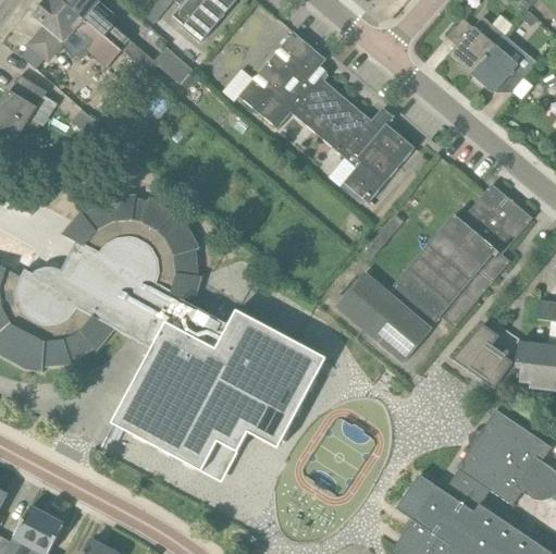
[(121,49),(63,0),(50,0),(45,0),(35,13),(42,20),(63,37),(62,39),(71,54),(76,51),(78,57),(88,50),(106,66),(121,49)]
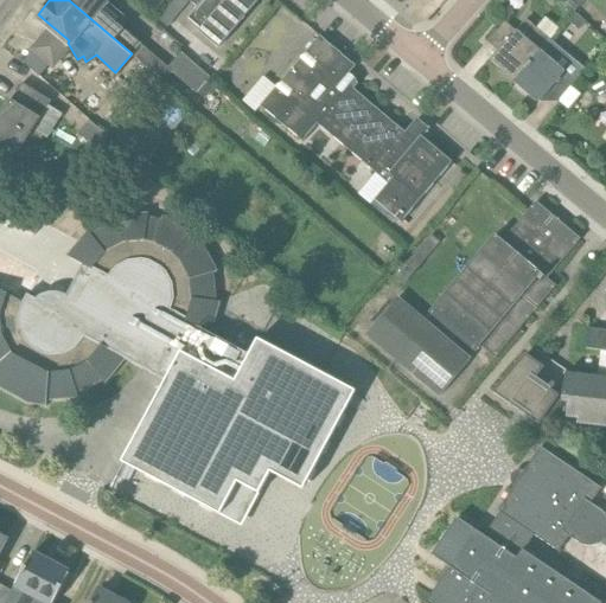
[(69,0),(132,53),(142,42),(123,25),(122,26),(102,8),(108,1),(107,0),(69,0)]
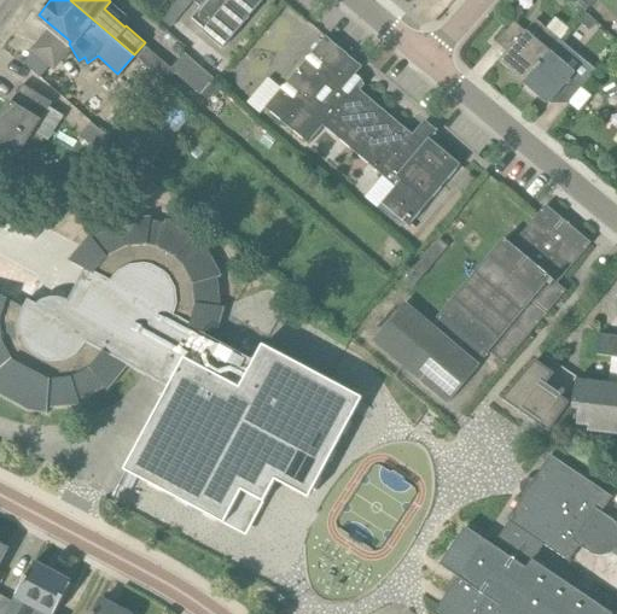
[(195,0),(201,5),(191,16),(222,44),(260,0),(195,0)]
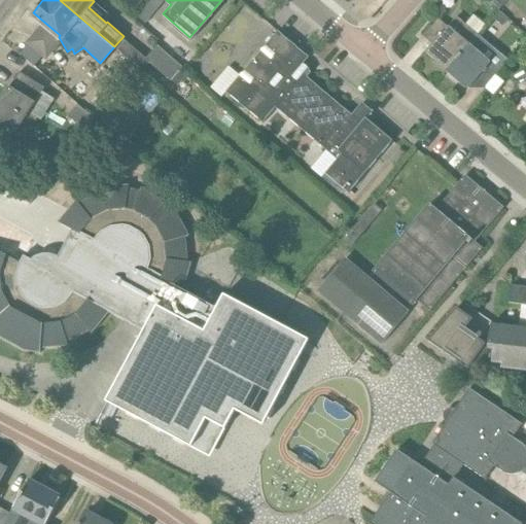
[(134,13),(143,22),(152,11),(142,3),(134,13)]
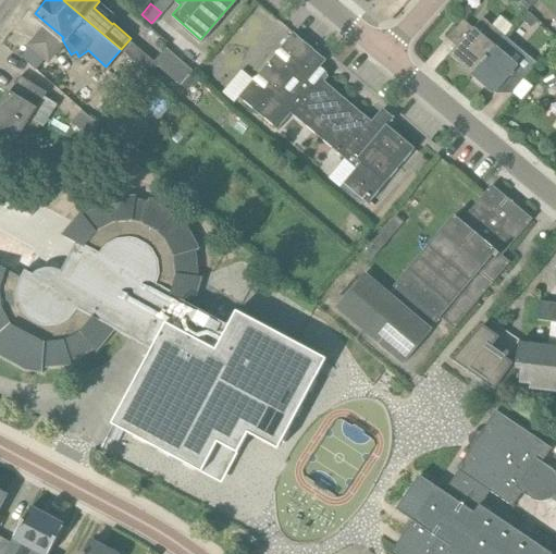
[(504,34),(481,15),(472,26),(461,16),(446,36),(456,45),(448,53),(472,72),(495,44),(504,34)]
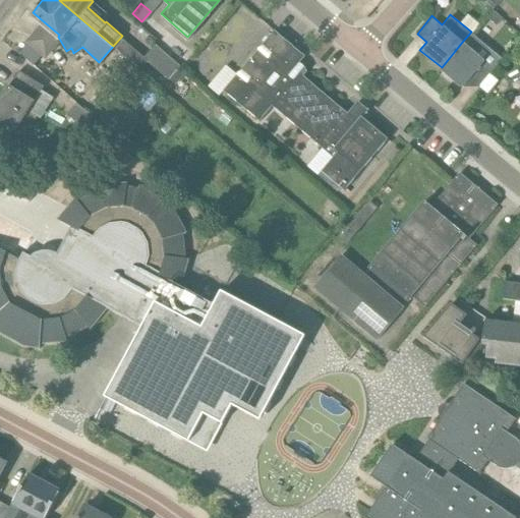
[(347,112),(293,66),(303,54),(274,27),(223,89),(258,119),(272,104),(332,156),(321,169),(343,188),(387,136),(360,114),(357,117),(349,110),(347,112)]
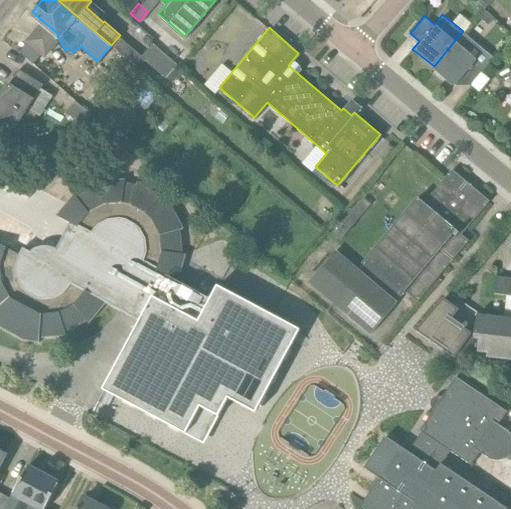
[(469,84),(483,66),(475,59),(475,58),(455,40),(434,66),(454,83),(460,76),(469,84)]
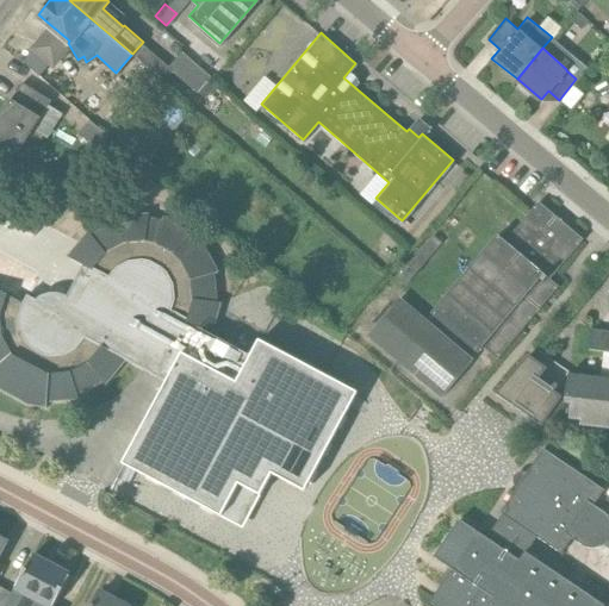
[(180,50),(168,66),(169,67),(205,97),(216,83),(212,80),(180,50)]
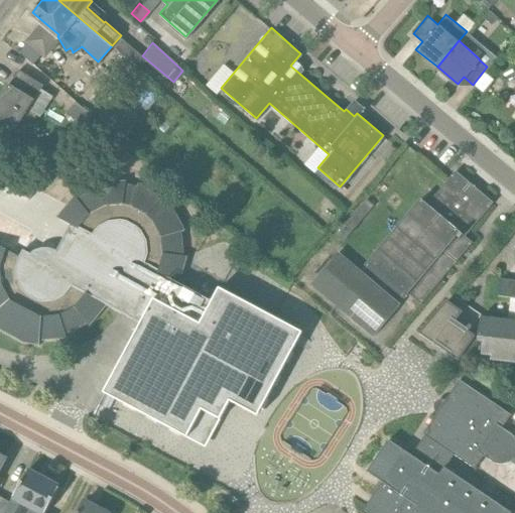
[(144,112),(160,92),(131,68),(114,87),(144,112)]
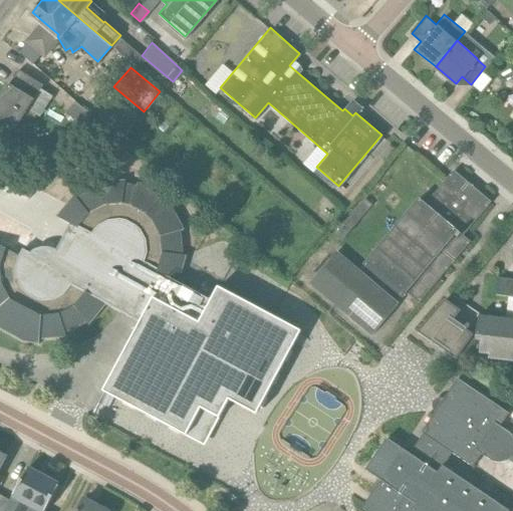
[(42,83),(18,68),(9,82),(8,82),(0,94),(0,119),(20,132),(30,114),(25,111),(42,83)]
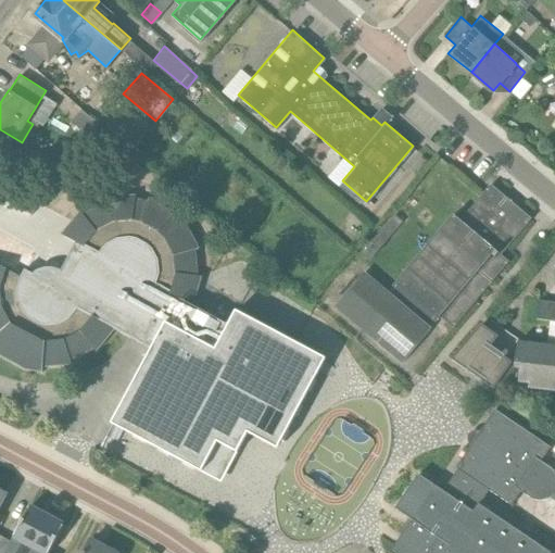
[(90,136),(100,124),(80,108),(71,120),(90,136)]
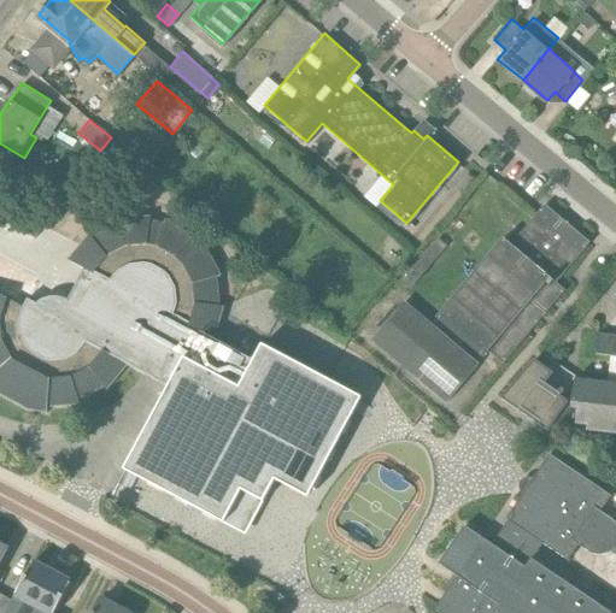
[(147,165),(160,148),(148,139),(135,155),(147,165)]
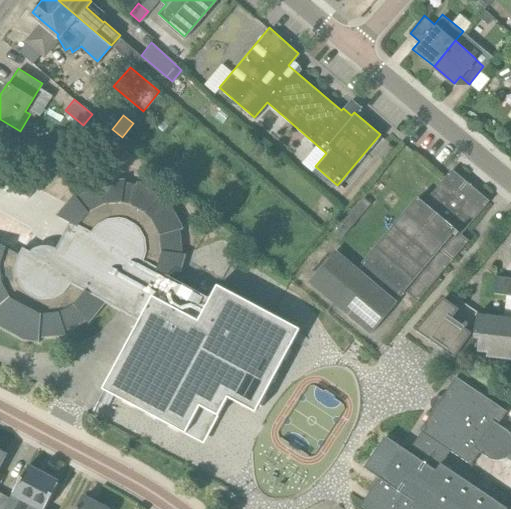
[(384,161),(394,148),(387,142),(376,154),(384,161)]
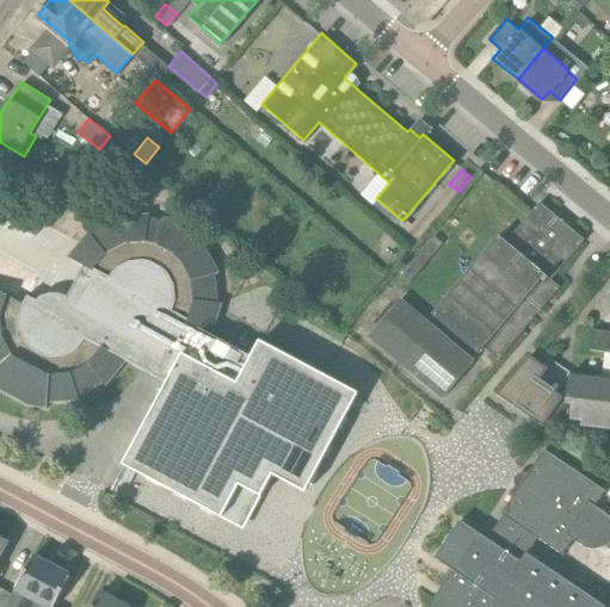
[(549,278),(583,237),(538,200),(505,241),(497,234),(431,313),(478,351),(482,345),(497,357),(558,285),(549,278)]
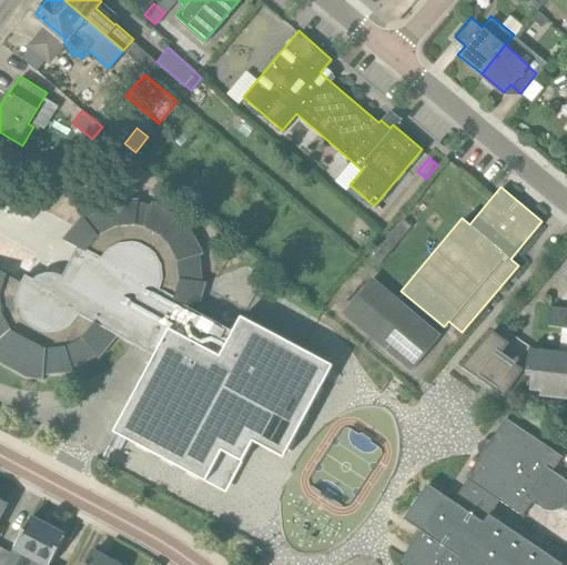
[(32,218),(39,205),(18,194),(11,207),(32,218)]
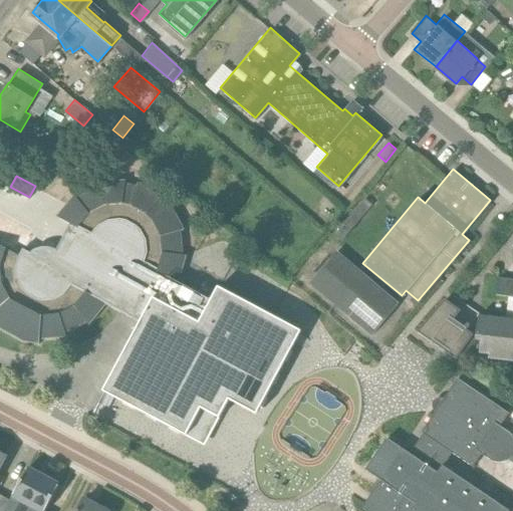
[(0,325),(38,342),(39,337),(65,333),(91,318),(116,341),(215,399),(264,309),(227,290),(220,302),(177,280),(186,253),(182,253),(179,231),(182,228),(170,204),(168,207),(159,198),(160,194),(137,181),(136,185),(124,184),(124,179),(96,183),(97,186),(76,197),(74,194),(56,216),(81,228),(76,243),(66,247),(59,243),(57,247),(46,246),(38,246),(30,251),(22,247),(19,254),(0,244),(0,325)]
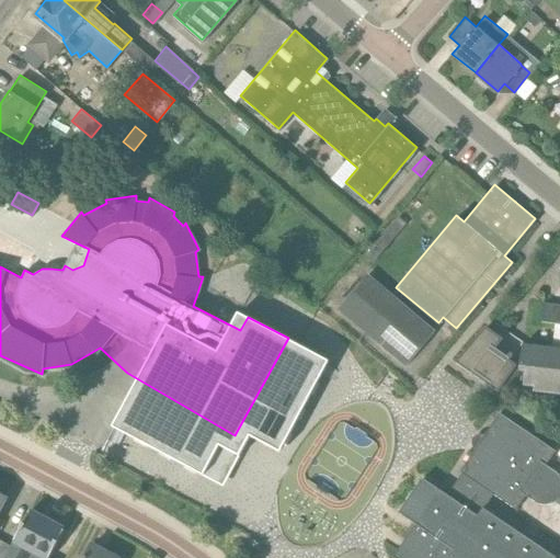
[(378,268),(411,228),(396,216),(363,254),(378,268)]
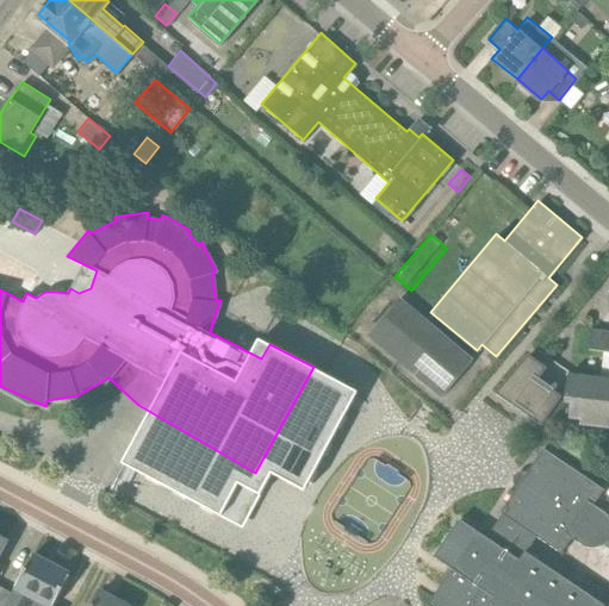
[(440,394),(471,358),(398,297),(367,333),(440,394)]
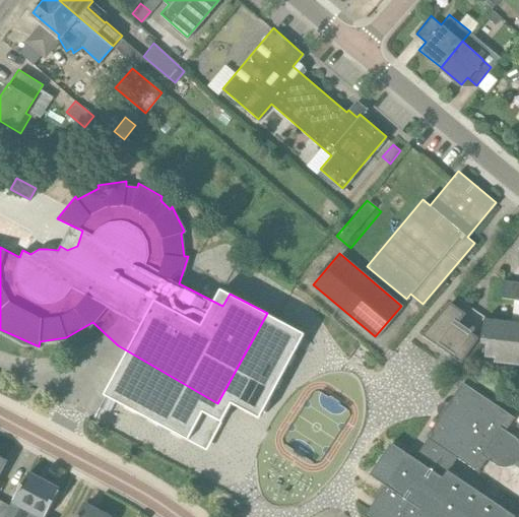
[(518,280),(504,279),(502,297),(518,299),(518,320),(483,317),(480,344),(479,356),(484,356),(495,357),(494,362),(518,365),(518,280)]
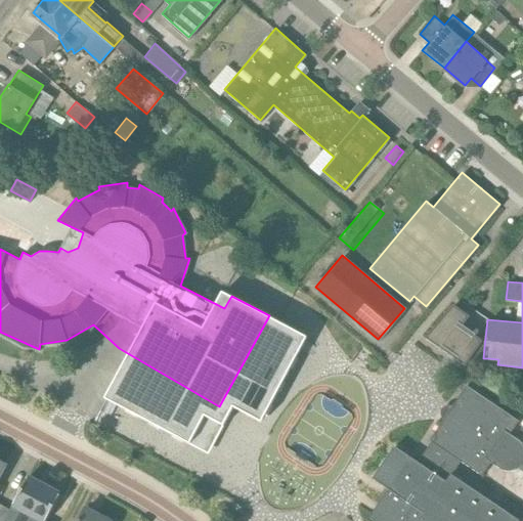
[(483,358),(484,347),(477,346),(482,339),(462,324),(469,314),(452,303),(425,337),(465,364),(470,355),(483,358)]
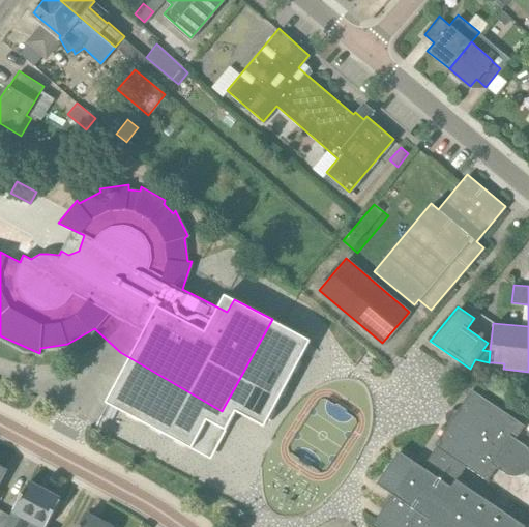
[(528,467),(528,465),(528,448),(525,444),(515,437),(524,425),(471,388),(434,443),(435,445),(427,459),(456,478),(465,464),(487,479),(495,466),(506,472),(511,474),(518,474),(524,471),(528,467)]
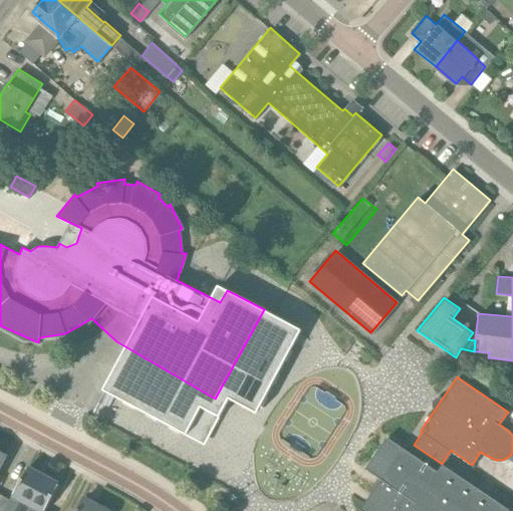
[(409,452),(386,437),(364,468),(379,478),(359,508),(363,510),(507,510),(509,509),(442,464),(414,445),(409,452)]
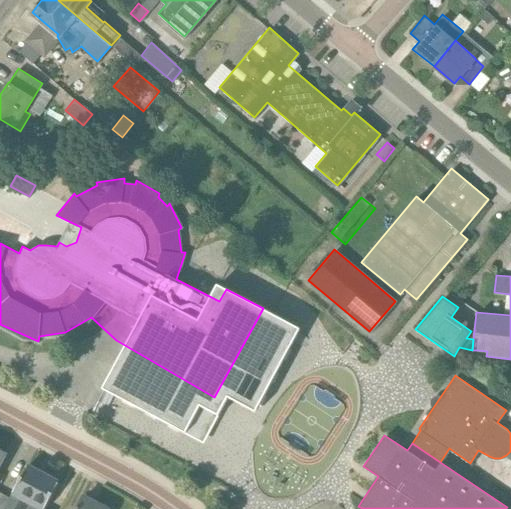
[(40,508),(43,508),(58,482),(26,465),(11,493),(40,508)]
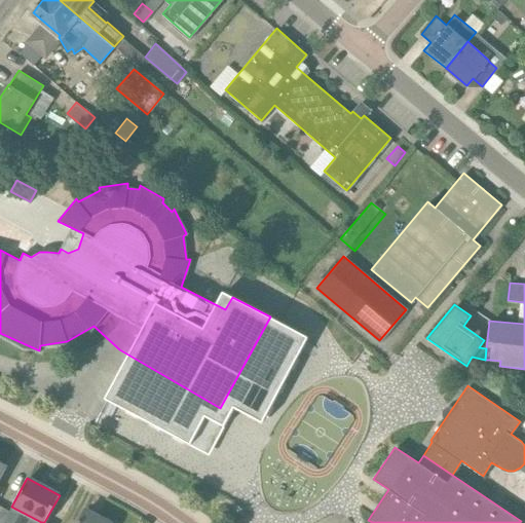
[(3,522),(10,511),(0,505),(0,522),(3,522)]
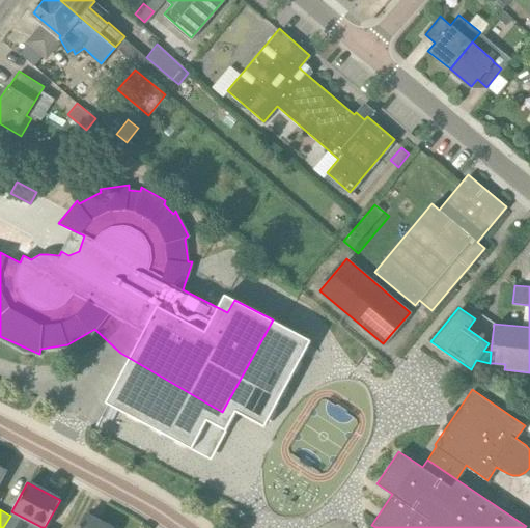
[(112,527),(113,527),(86,513),(78,527),(112,527)]
